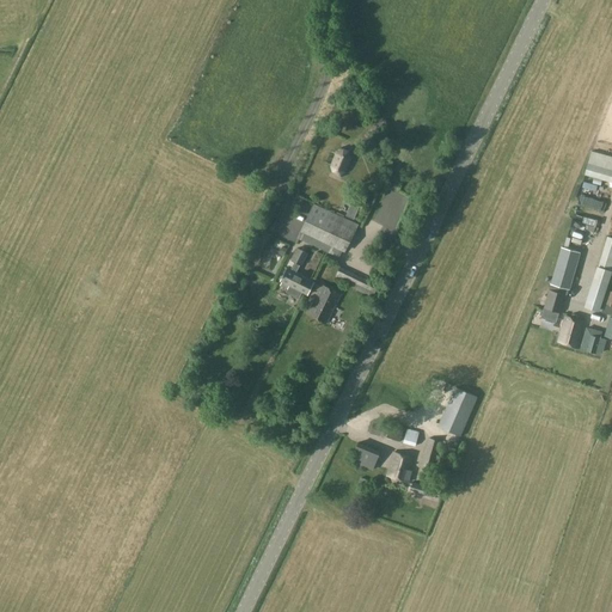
[(330,165),(331,169),(331,172),(340,176),(346,173),(352,159),(349,153),(341,150),(336,152),(330,165)]
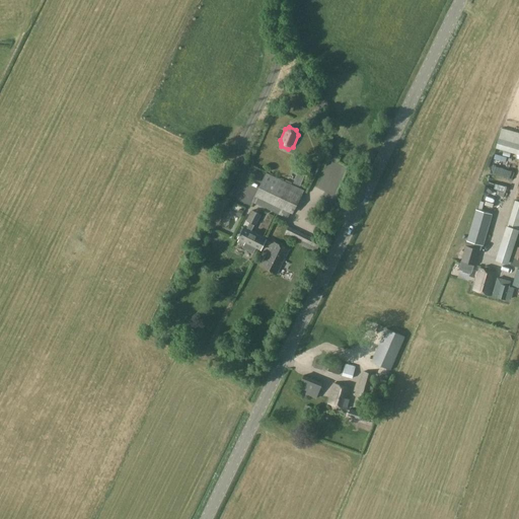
[(518,144),(499,138),(496,148),(518,154),(518,144)]
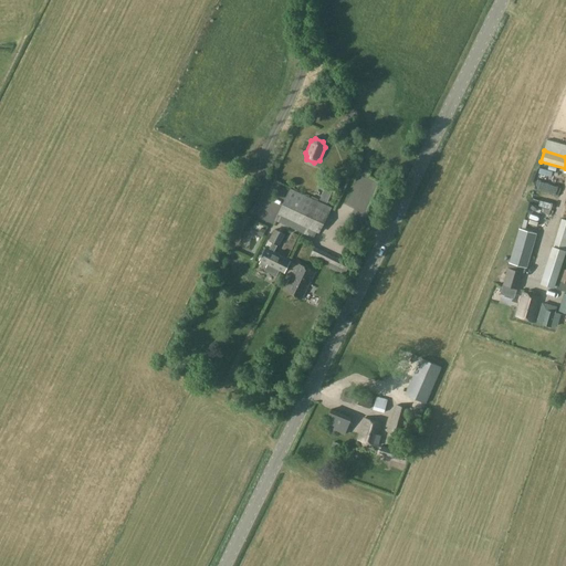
[(316,184),(314,192),(328,198),(332,188),(316,184)]
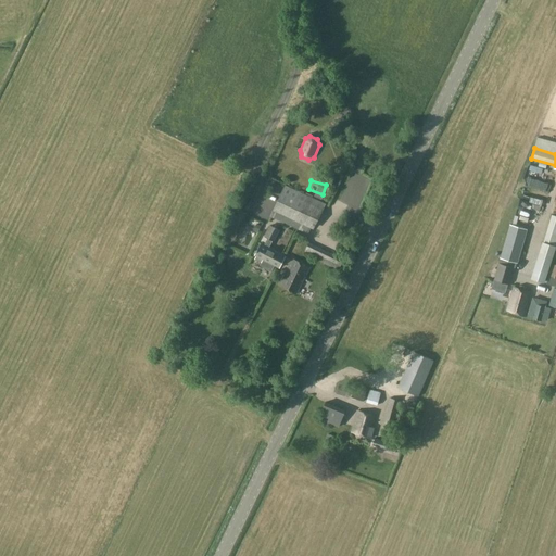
[(311,199),(285,187),(272,216),(283,222),(285,220),(298,227),(300,222),(311,199)]
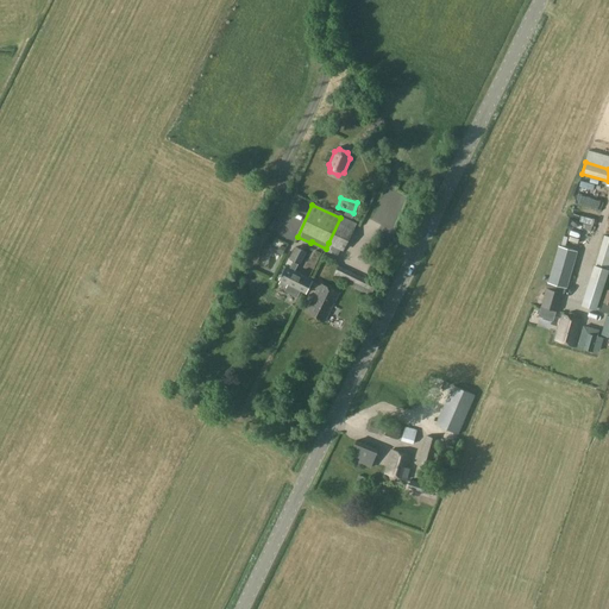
[(340,218),(328,243),(340,249),(343,250),(355,225),(340,218)]
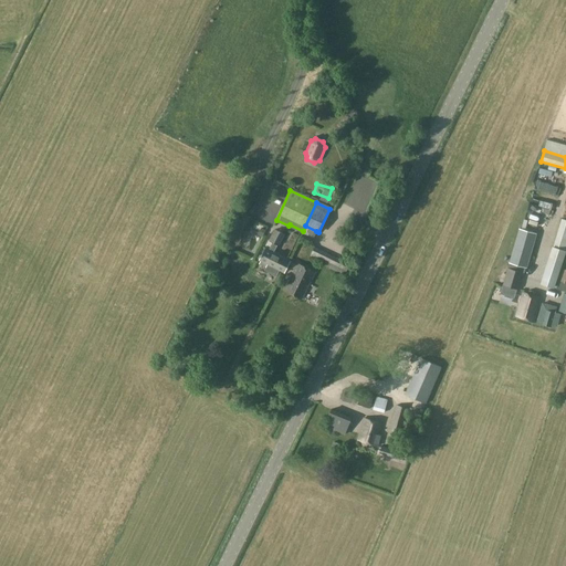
[(534,207),(532,215),(546,219),(548,211),(534,207)]
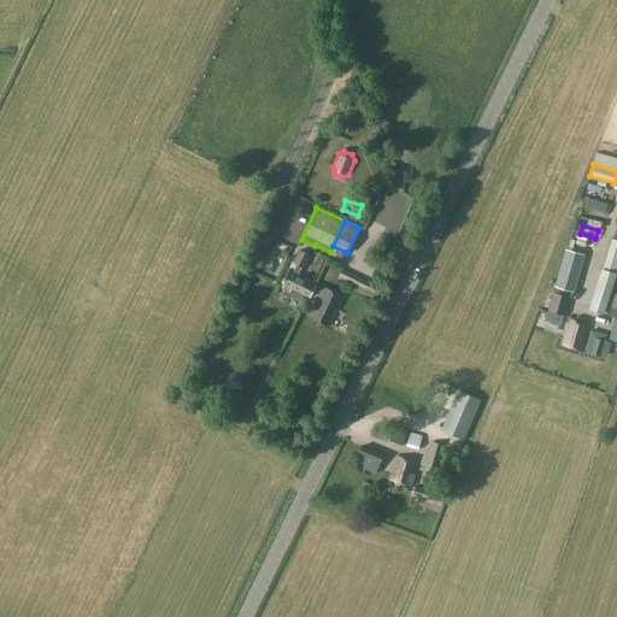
[(298,264),(294,272),(289,270),(283,283),(293,288),(305,294),(310,297),(313,291),(316,286),(316,285),(298,275),(303,266),(304,268),(310,256),(299,250),(293,262),(298,264)]
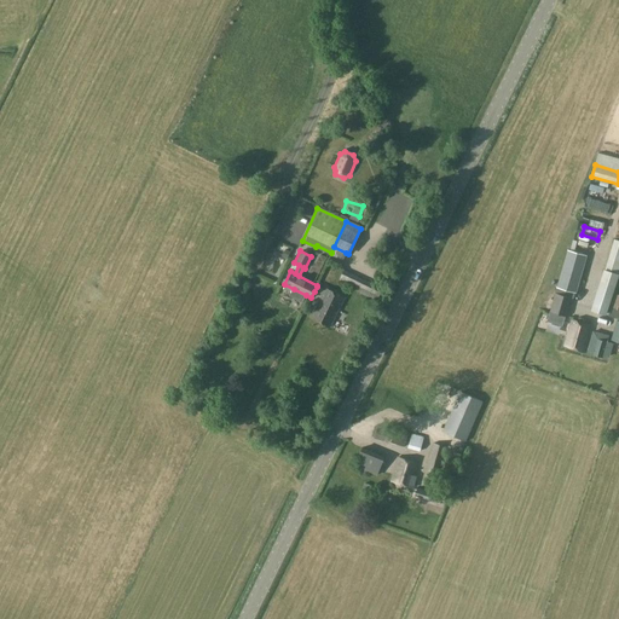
[(567,250),(556,288),(576,294),(586,255),(567,250)]
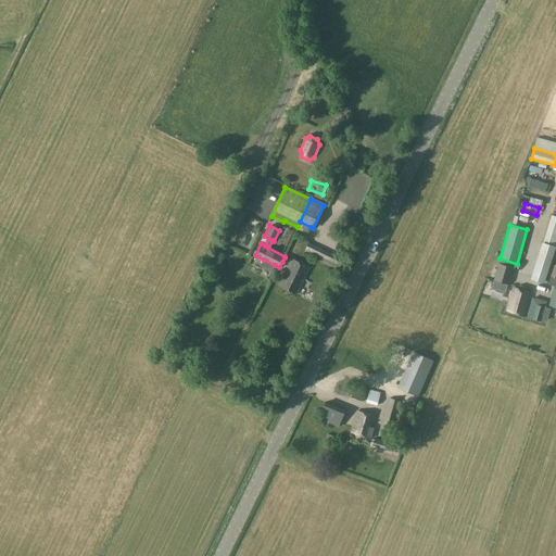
[(555,247),(543,242),(542,242),(531,278),(544,282),(555,247)]
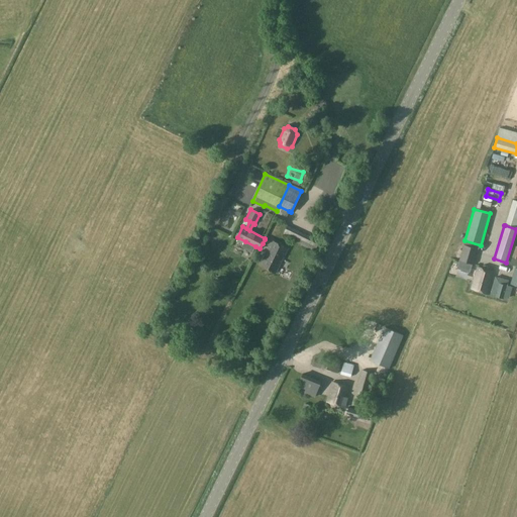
[(273,242),(265,239),(263,243),(270,247),(261,266),(275,274),(288,248),(273,241),(273,242)]
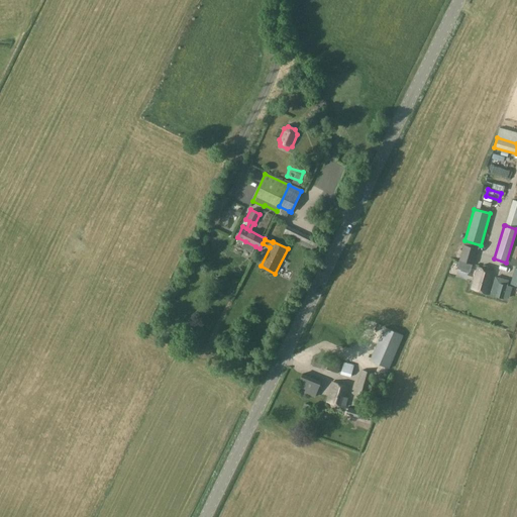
[(478,249),(463,245),(463,244),(459,261),(474,265),(478,249)]
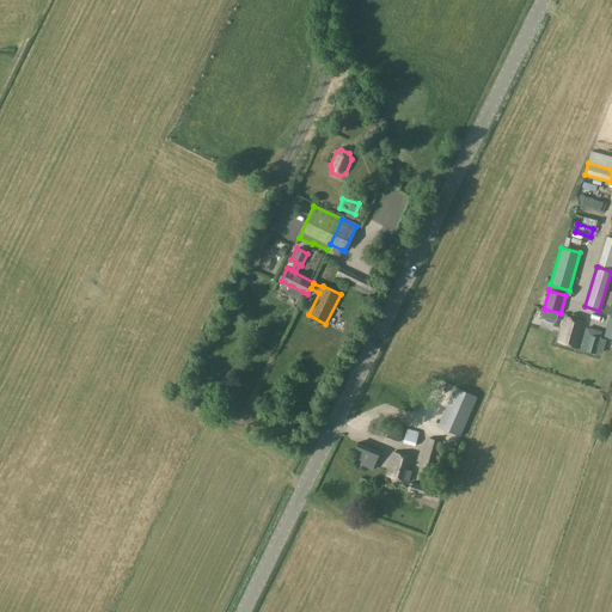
[(571,313),(570,318),(565,317),(558,341),(576,347),(583,322),(577,320),(580,316),(571,313)]
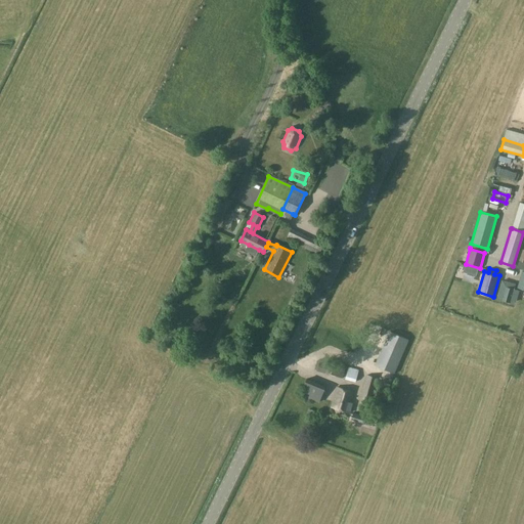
[(501,279),(496,299),(511,303),(511,302),(516,303),(519,291),(514,290),(516,284),(501,279)]
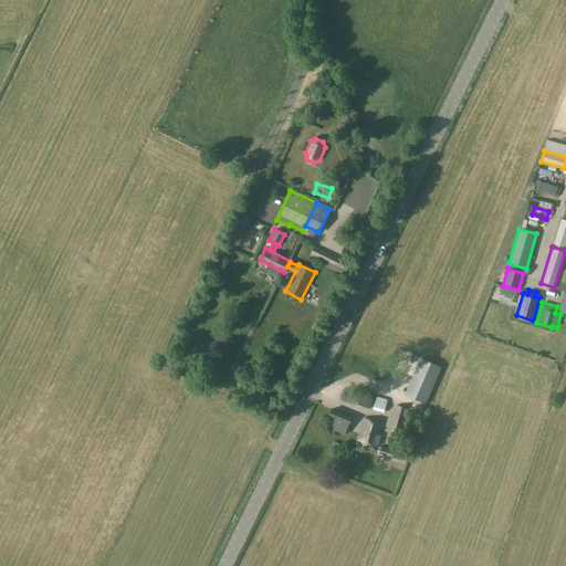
[(420,358),(405,395),(426,404),(441,367),(420,358)]
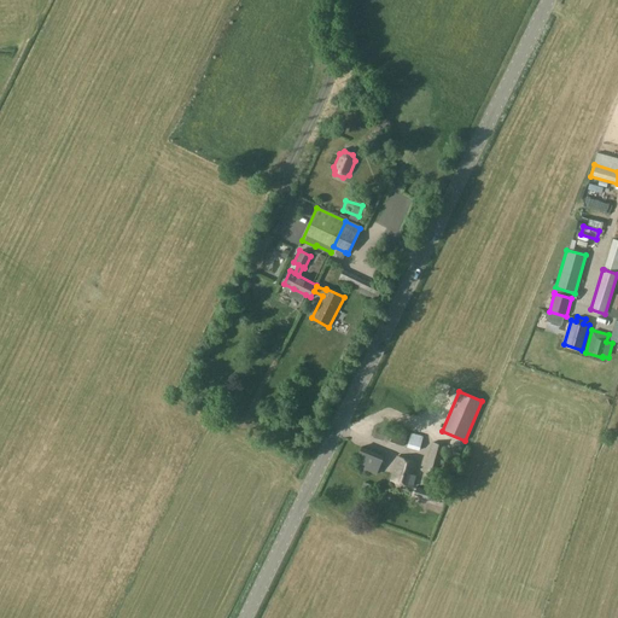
[(390,442),(404,447),(407,435),(394,430),(390,442)]
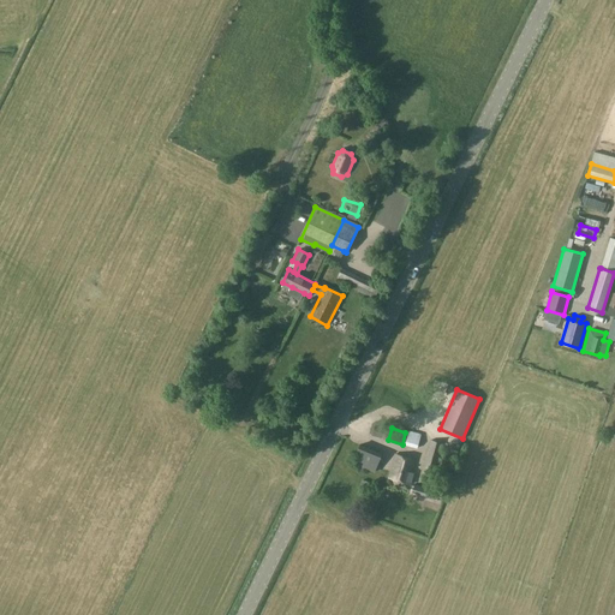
[(418,448),(422,435),(408,431),(405,446),(418,448)]
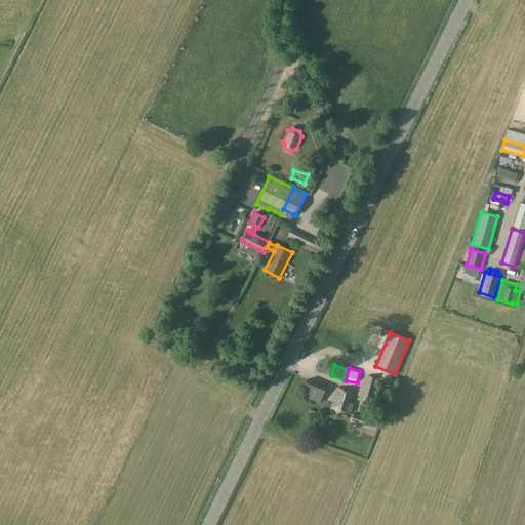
[(369,408),(377,378),(367,375),(360,405),(369,408)]
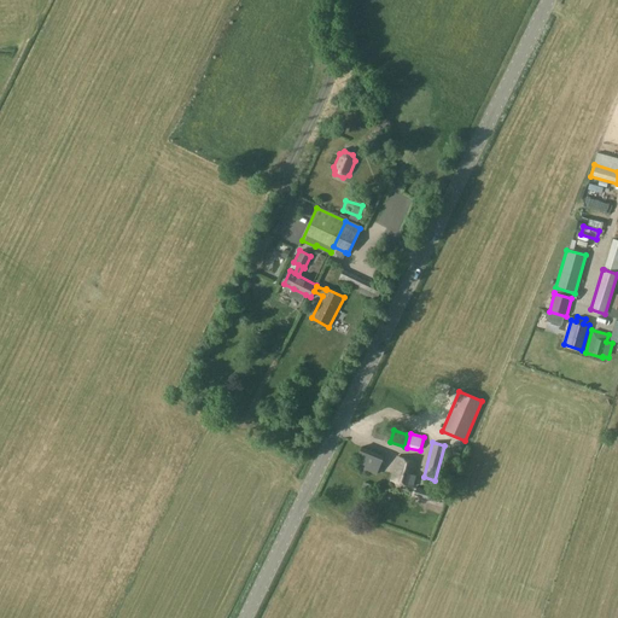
[(377,474),(384,455),(361,447),(354,466),(377,474)]
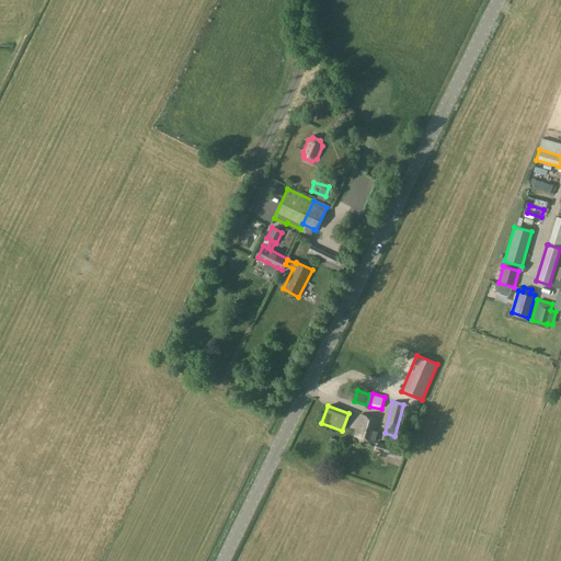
[(407,407),(403,415),(414,421),(419,412),(407,407)]
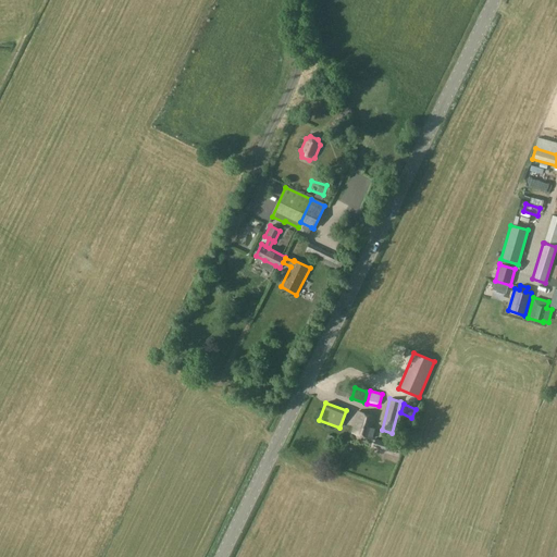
[(375,417),(358,411),(353,434),(370,438),(372,429),(375,417)]
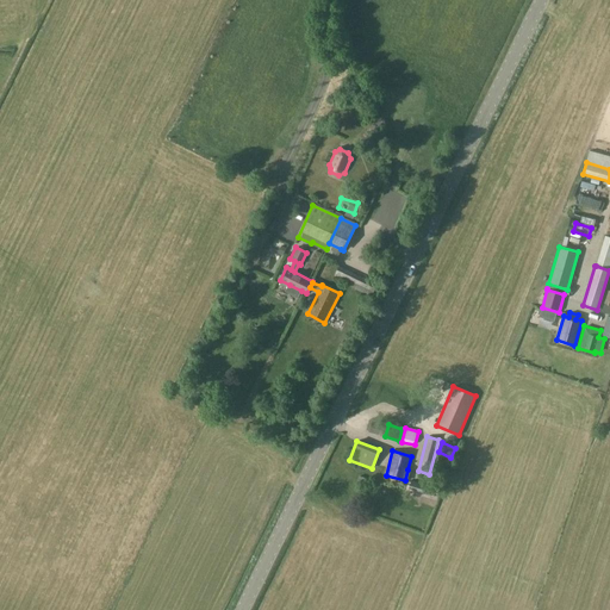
[(446,473),(435,470),(429,485),(441,489),(446,473)]
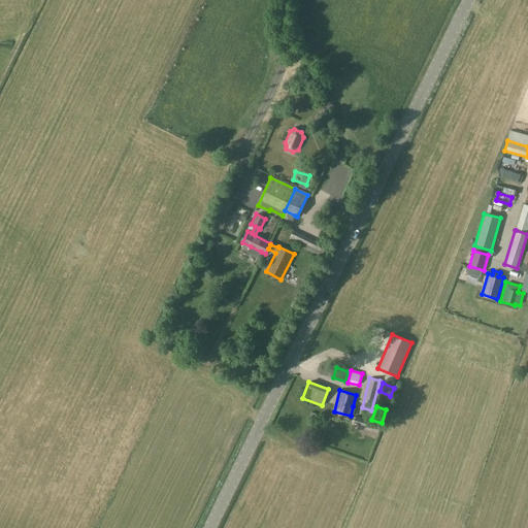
[(368,420),(356,417),(354,423),(366,427),(368,420)]
